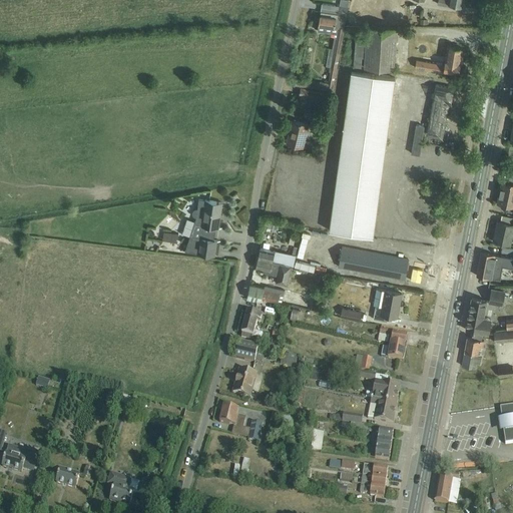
[(339,0),(339,6),(322,4),(321,11),(346,15),(348,0),(339,0)]
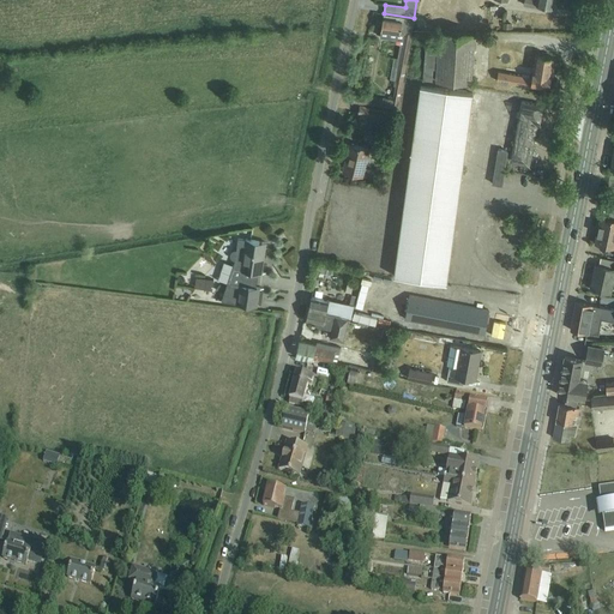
[(380,36),(380,38),(402,42),(404,34),(411,35),(411,31),(413,28),(414,19),(413,18),(384,14),(380,36)]
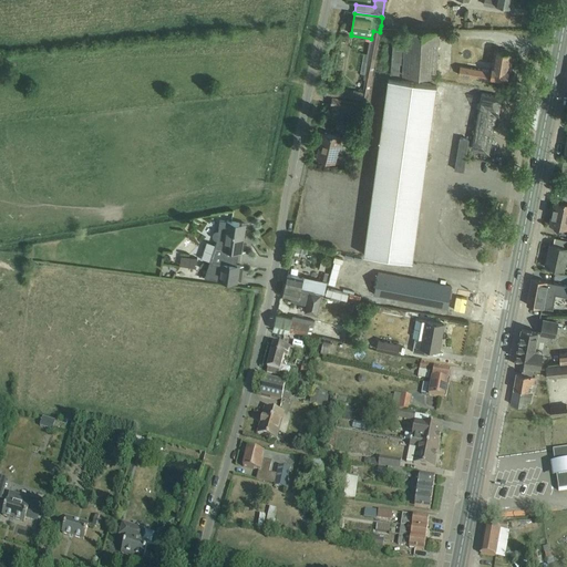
[(435,76),(439,31),(405,29),(402,74),(435,76)]
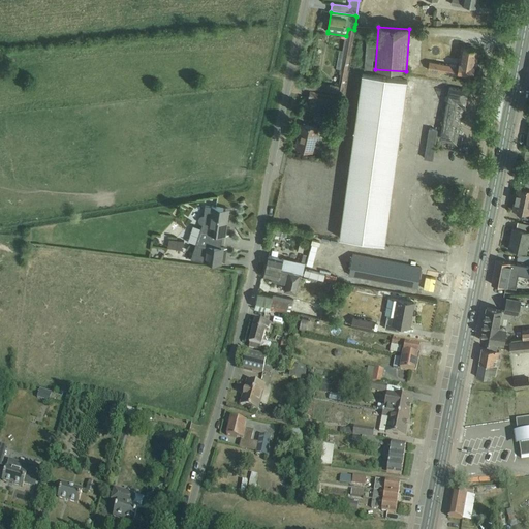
[(304,88),(340,93),(342,94),(354,30),(348,29),(346,36),(346,38),(344,51),(339,50),(336,68),(341,69),(339,86),(330,85),(330,86),(305,82),(304,88)]
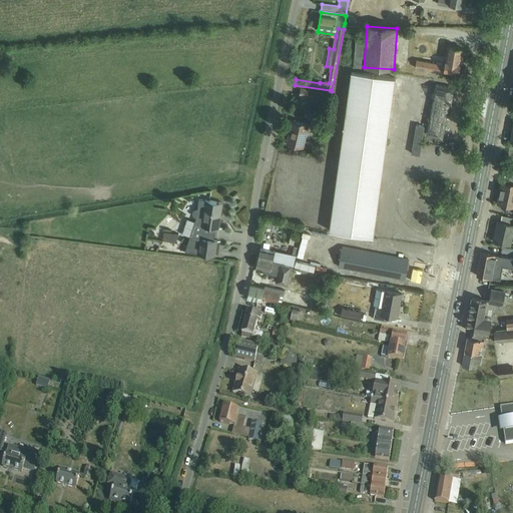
[(458,73),(462,48),(447,46),(444,64),(417,60),(415,68),(443,72),(444,70),(458,73)]
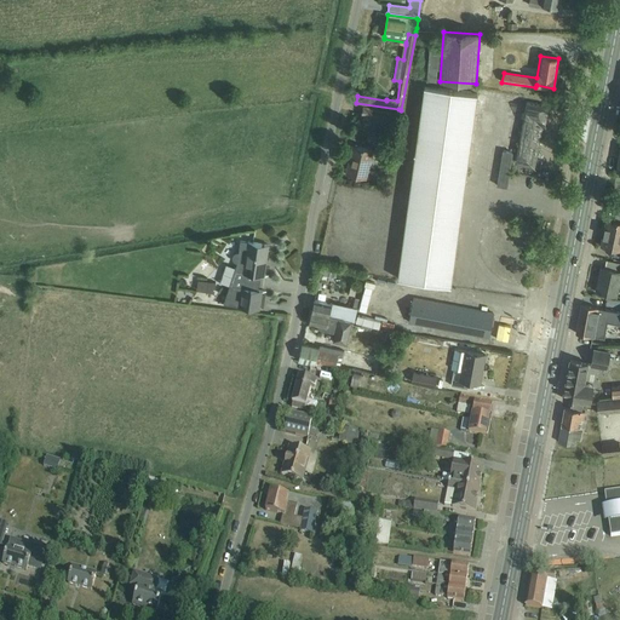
[(448,286),(475,97),(426,91),(401,279),(448,286)]
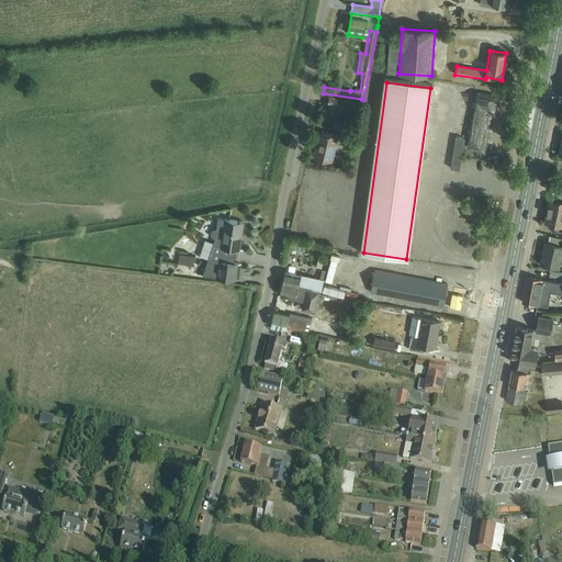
[(437,82),(434,99),(441,100),(444,83),(437,82)]
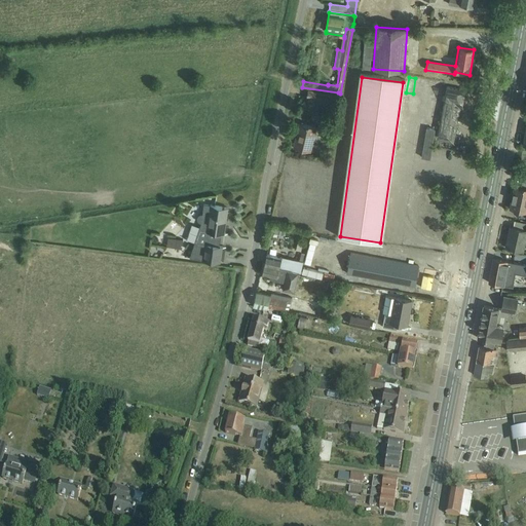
[(423,107),(424,80),(415,79),(413,107),(423,107)]
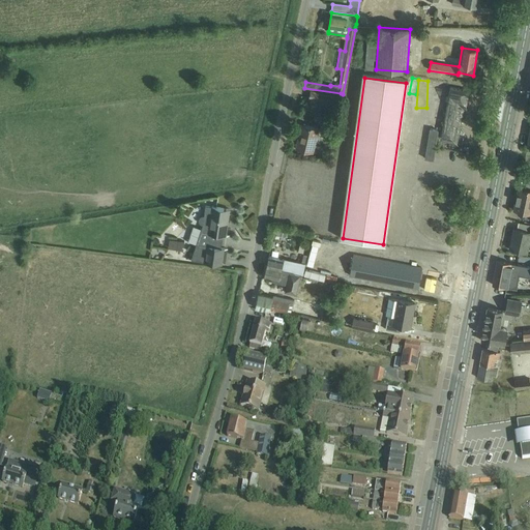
[(447,106),(442,131),(458,135),(463,109),(466,109),(470,91),(449,87),(446,106),(447,106)]
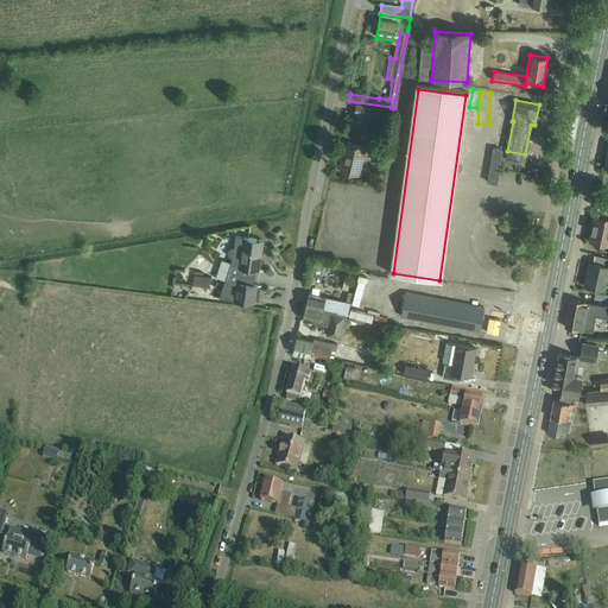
[(354,113),(387,119),(388,111),(356,103),(354,113)]
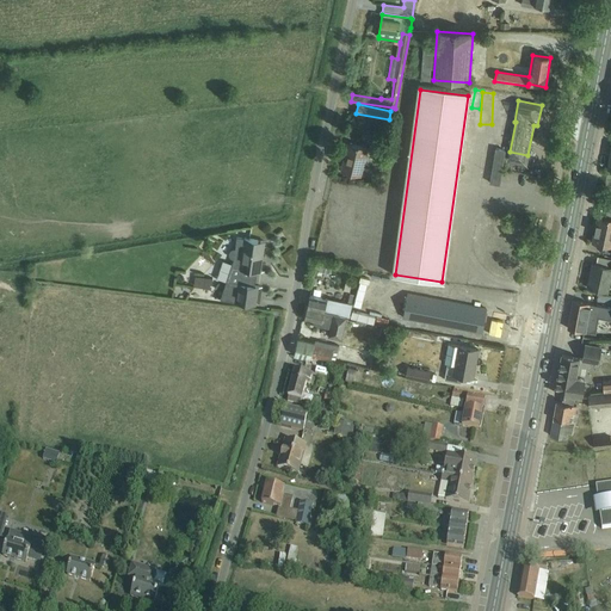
[(368,147),(347,143),(340,172),(360,176),(368,147)]
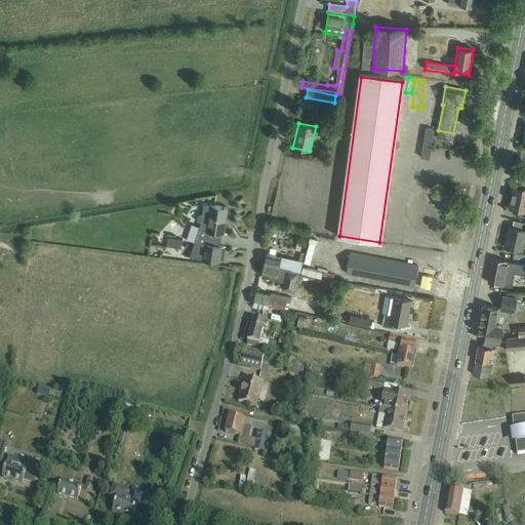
[(425,127),(420,156),(428,158),(433,128),(425,127)]
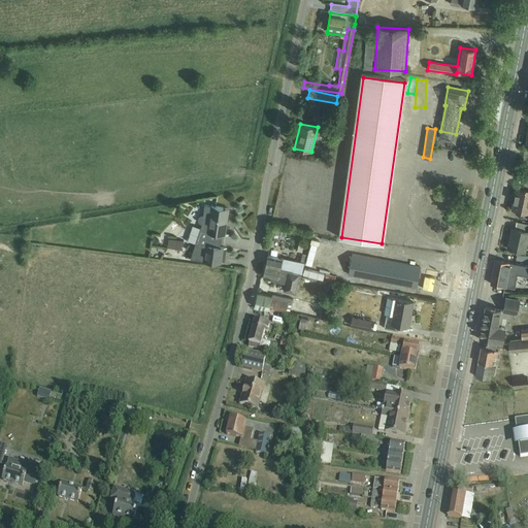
[(527,180),(524,180),(523,188),(517,186),(512,209),(527,211),(527,180)]
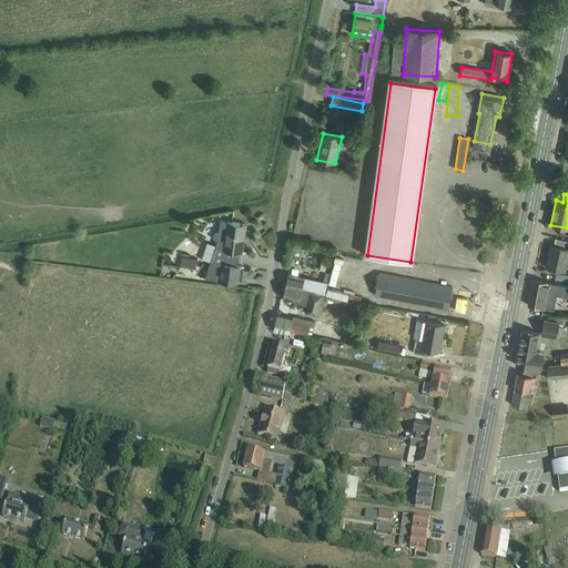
[(210,262),(204,277),(239,283),(241,266),(237,265),(230,264),(231,251),(239,252),(242,252),(246,224),(220,221),(219,231),(216,231),(214,233),(213,235),(213,237),(215,240),(217,241),(210,262)]
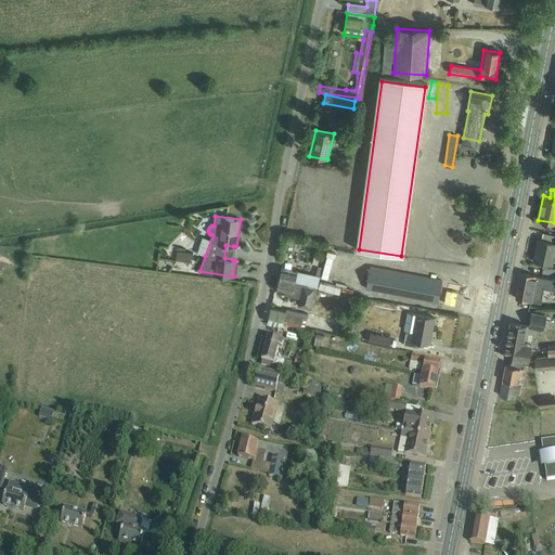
[(542,236),(554,240),(554,233),(544,231),(542,236)]
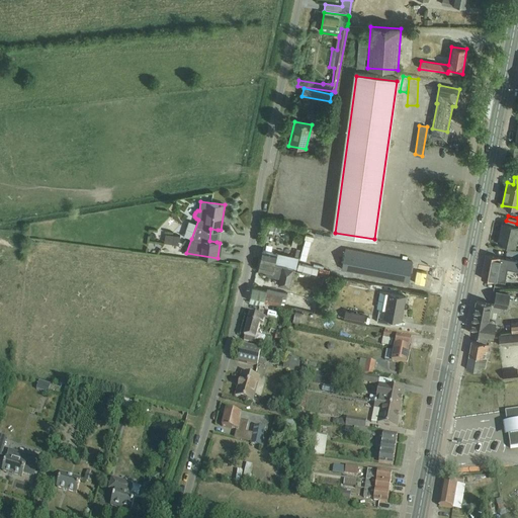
[(267,222),(266,228),(273,230),(274,223),(267,222)]
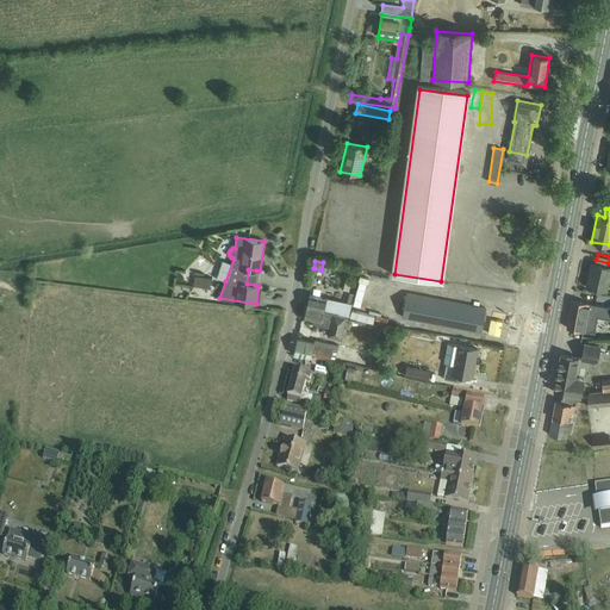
[(609,267),(591,263),(586,287),(607,291),(608,281),(609,281),(609,267)]
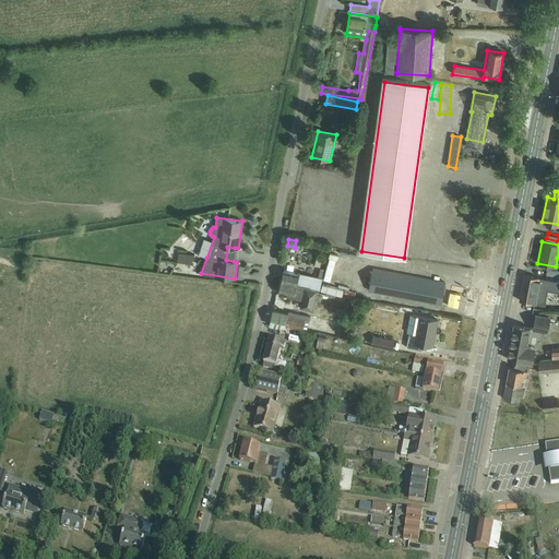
[(193,263),(194,254),(179,253),(178,261),(193,263)]
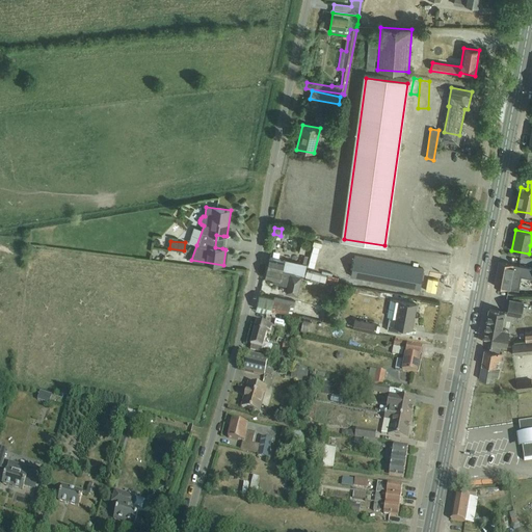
[(423,269),(354,256),(350,276),(419,289),(423,269)]
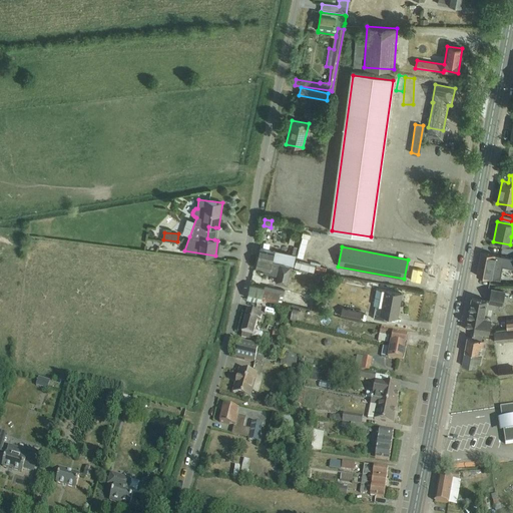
[(260,247),(258,258),(291,266),(293,266),(295,255),(287,253),(260,247)]
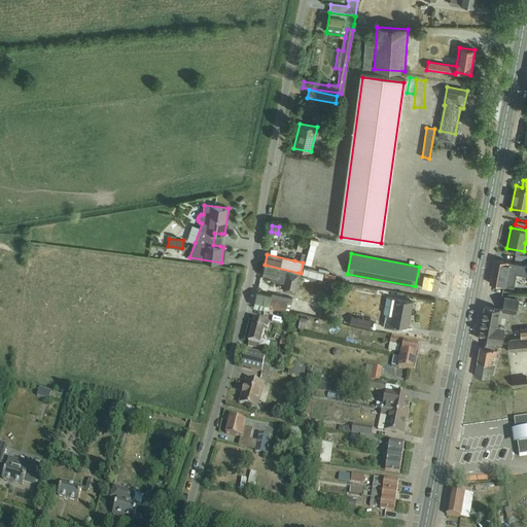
[(494,259),(489,283),(504,286),(514,288),(516,274),(526,276),(526,266),(508,262),(494,259)]
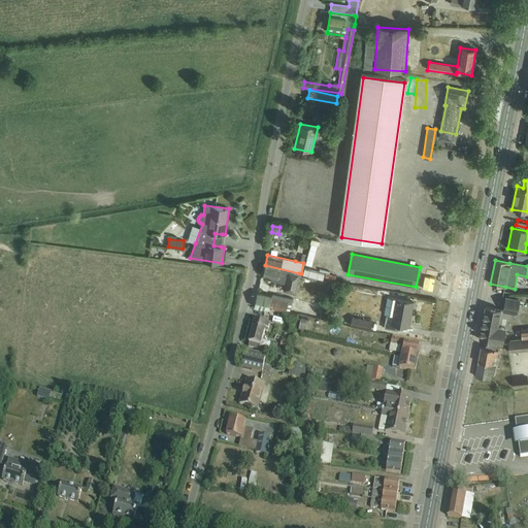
[(299,273),(265,265),(263,275),(272,277),(271,279),(286,283),(284,291),(295,293),(297,284),(298,276),(299,273)]
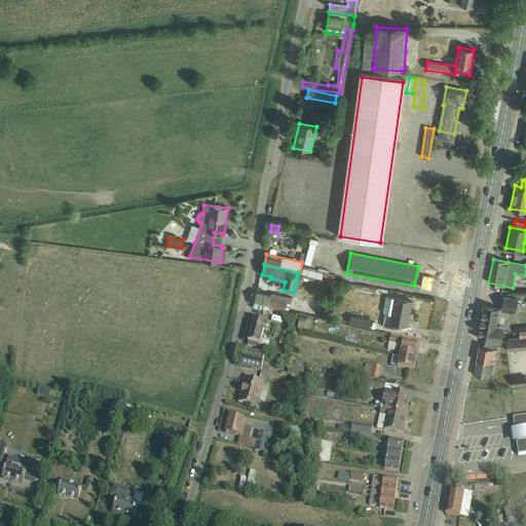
[(285,310),(287,300),(270,296),(270,295),(256,292),(253,306),(267,309),(268,306),(285,310)]
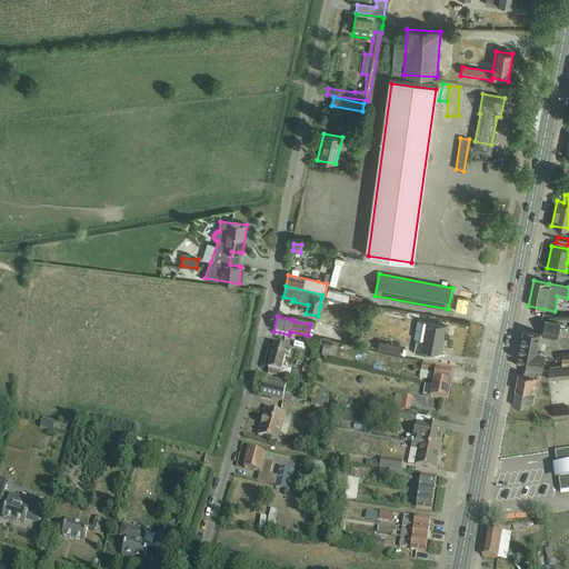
[(427,322),(426,323),(417,321),(413,338),(417,339),(413,353),(429,357),(430,350),(440,352),(445,326),(427,322)]
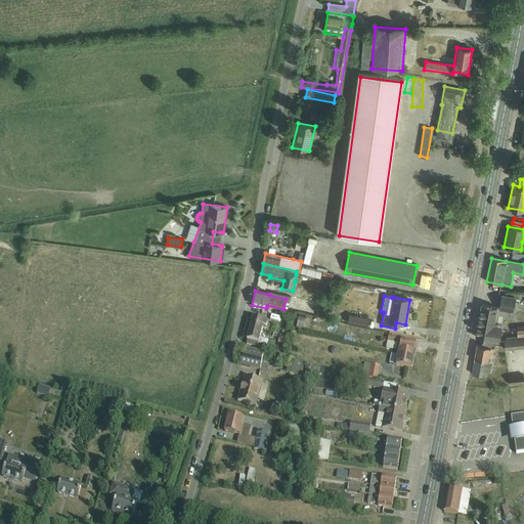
[(516,298),(501,296),(498,308),(513,311),(516,298)]
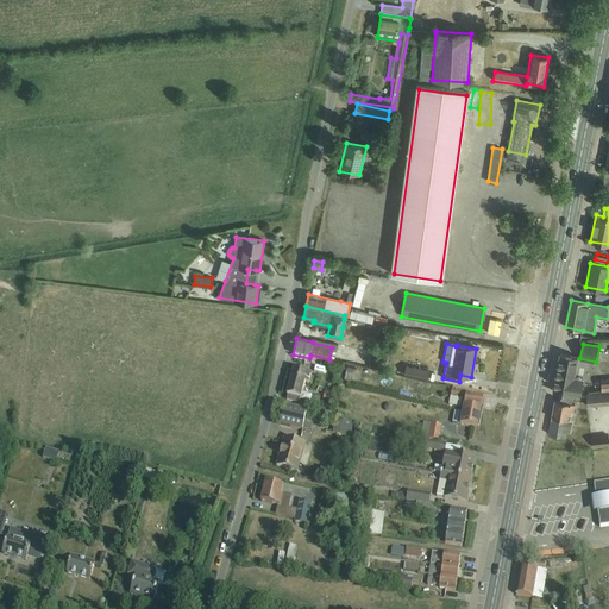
[(560,355),(553,391),(570,395),(570,394),(579,395),(581,385),(583,376),(573,375),(577,357),(560,355)]
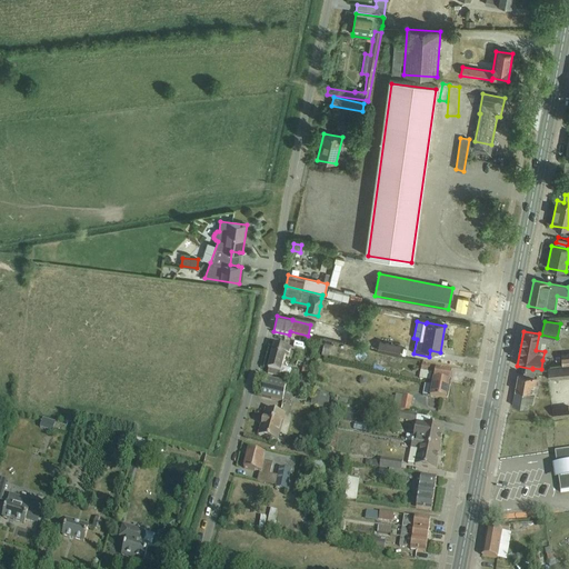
[(325,346),(321,357),(329,358),(331,348),(332,341),(326,339),(325,346)]
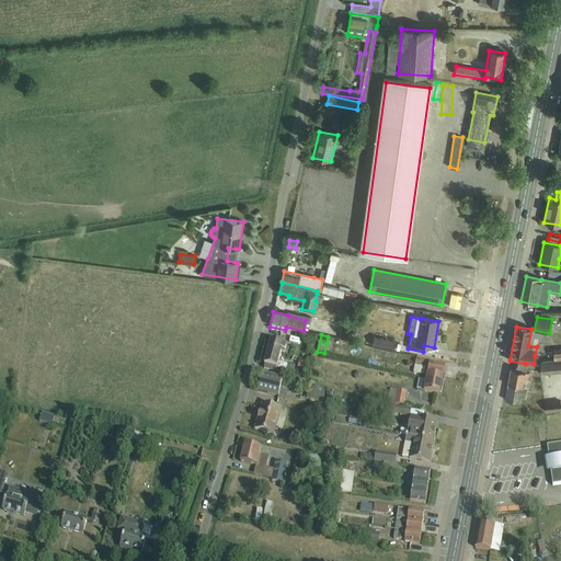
[(393,350),(395,341),(374,336),(371,345),(393,350)]
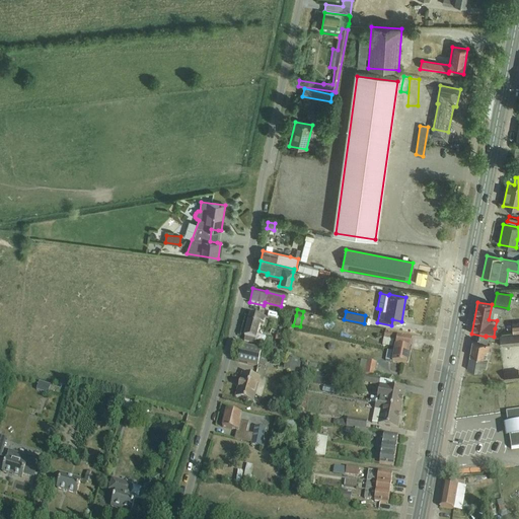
[(265,319),(250,316),(243,342),(254,345),(260,326),(263,327),(265,319)]
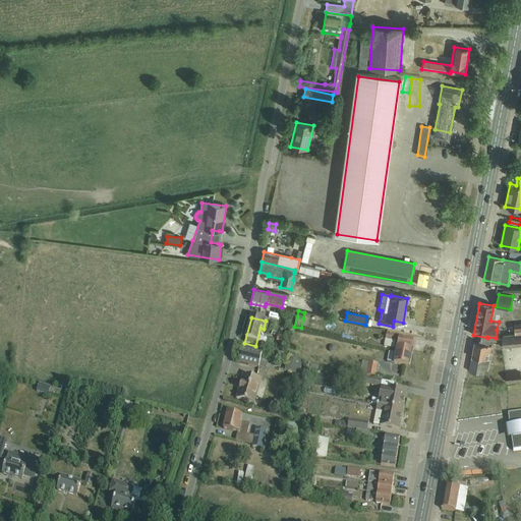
[(282,335),(279,334),(277,341),(284,343),(286,339),(281,337),(282,335)]
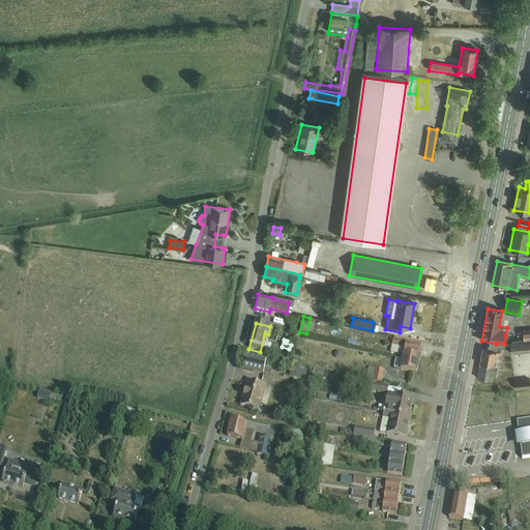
[(392,346),(390,354),(401,355),(402,348),(405,349),(404,354),(419,357),(421,347),(406,345),(407,342),(393,340),(392,346)]
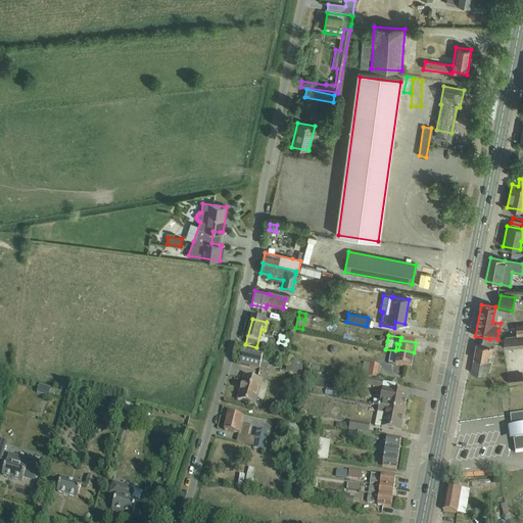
[(513,347),(522,346),(522,336),(504,339),(504,348),(509,348),(509,351),(513,351),(513,347)]
